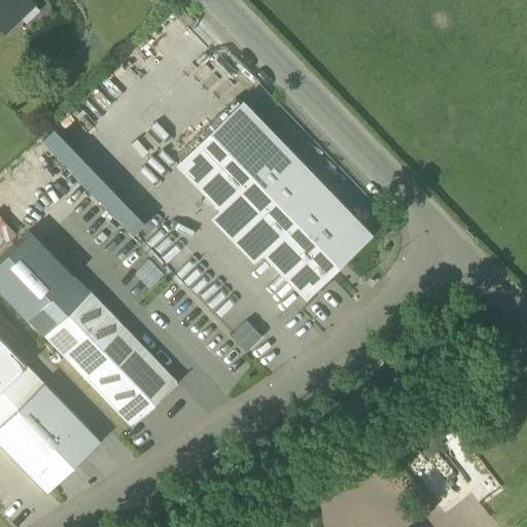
[(0,0),(0,24),(2,27),(29,0),(0,0)]
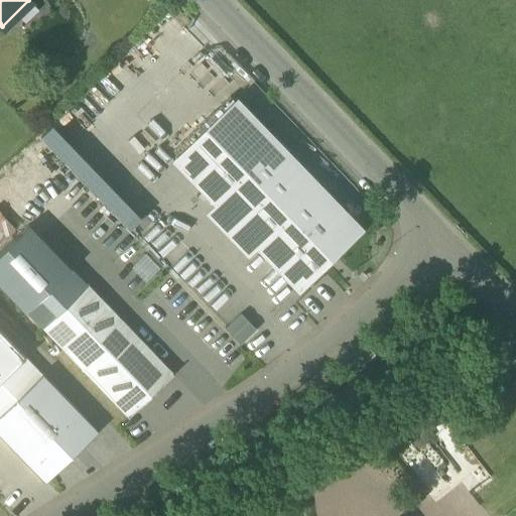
[(361,231),(235,101),(176,158),(301,287),(361,231)]
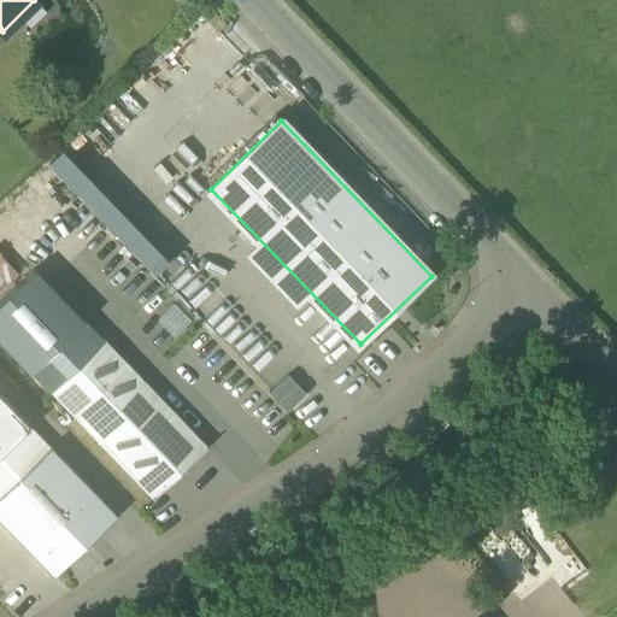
[(166,271),(182,257),(75,147),(50,172),(62,186),(72,175),(166,271)]
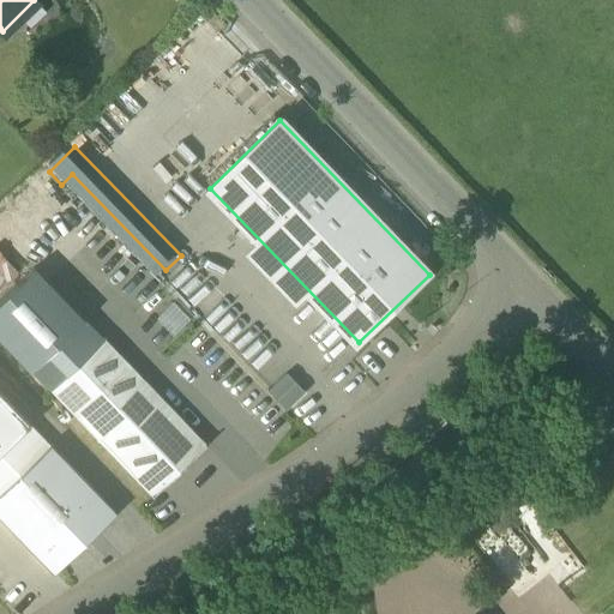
[(0,293),(16,276),(17,276),(26,264),(7,247),(0,254),(0,293)]
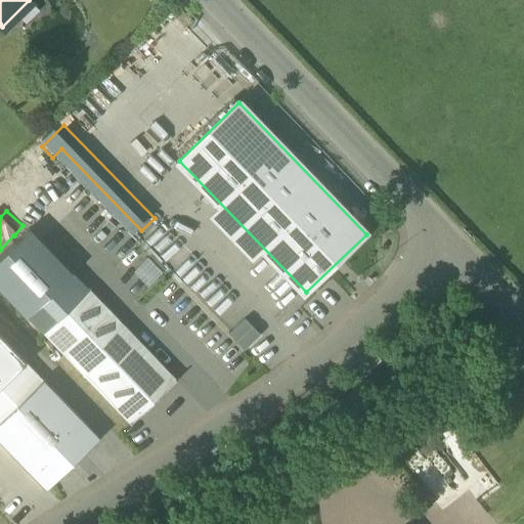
[(176,380),(89,289),(43,333),(130,424),(176,380)]
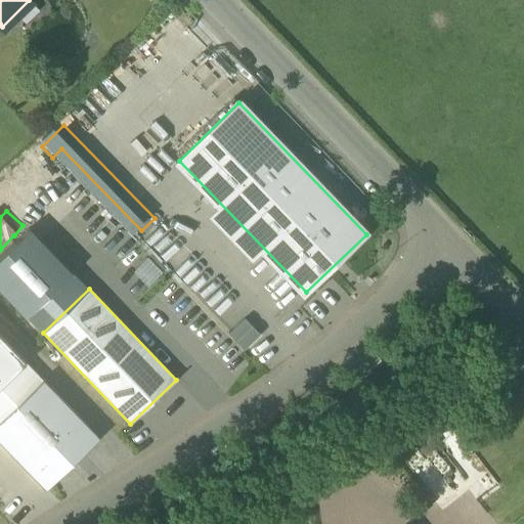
[(0,387),(26,362),(0,335),(0,387)]
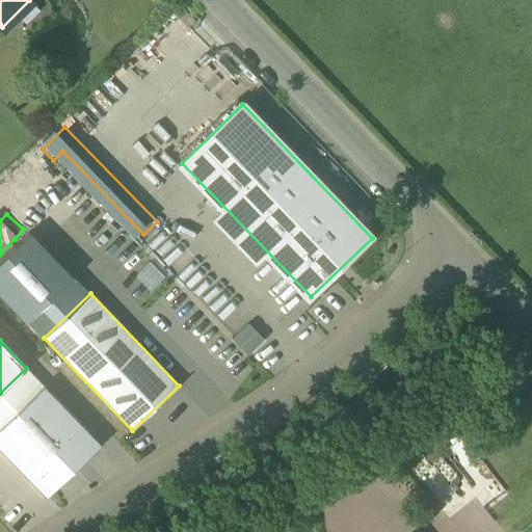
[(378,356),(369,364),(377,374),(387,366),(378,356)]
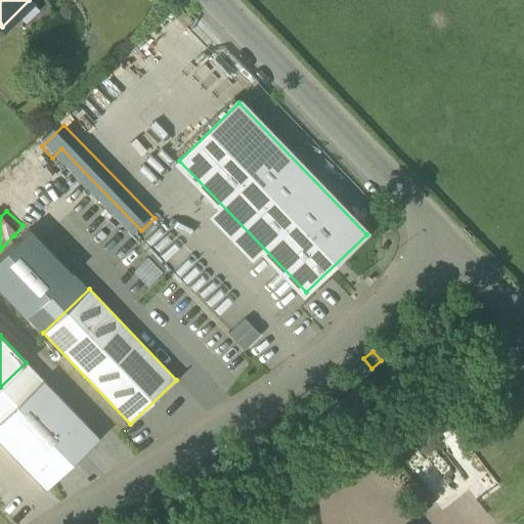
[(42,379),(0,420),(0,440),(46,489),(99,438),(42,379)]
